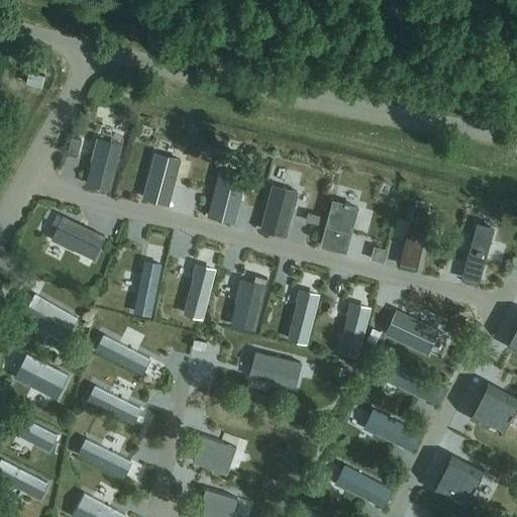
[(22,89),(21,104),(48,105),(48,90),(22,89)]
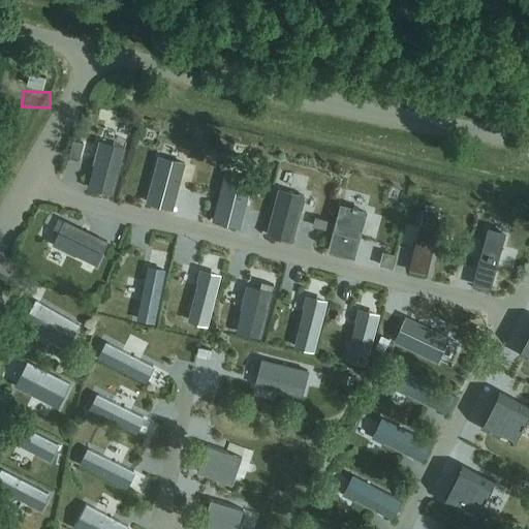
[(100,139),(88,187),(114,193),(125,147),(100,139)]
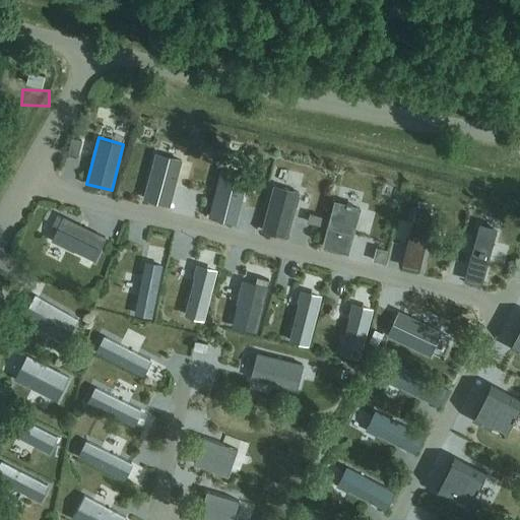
[(147,167),(147,200),(187,200),(187,167),(147,167)]
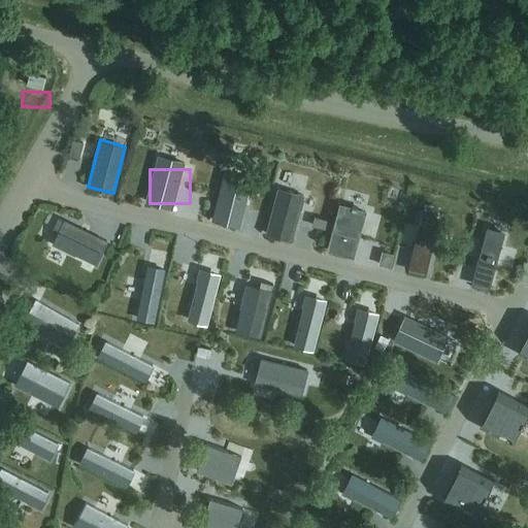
[(224,172),(212,220),(239,228),(252,179),(224,172)]
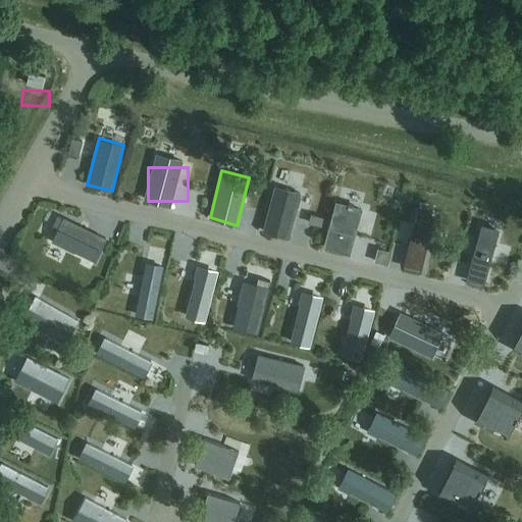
[(274,186),(263,231),(289,238),(301,192),(274,186)]
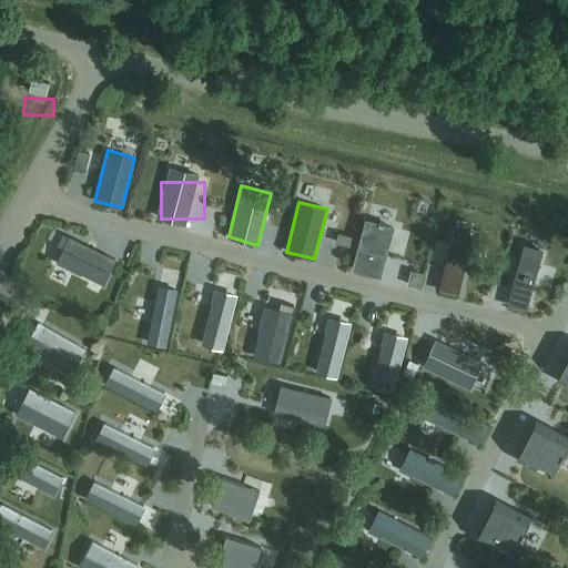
[(365,216),(345,247),(382,270),(402,239),(365,216)]
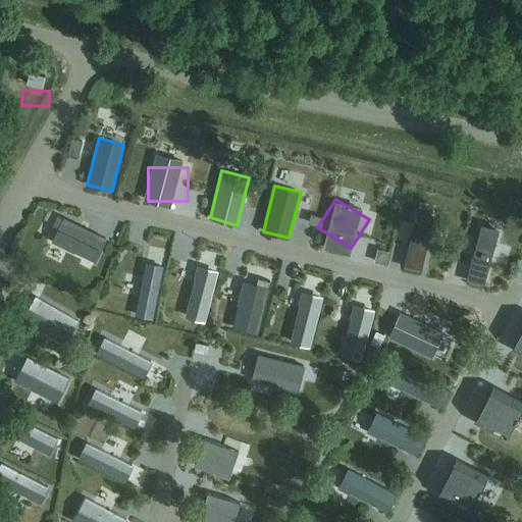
[(418,209),(403,267),(421,271),(435,213),(418,209)]
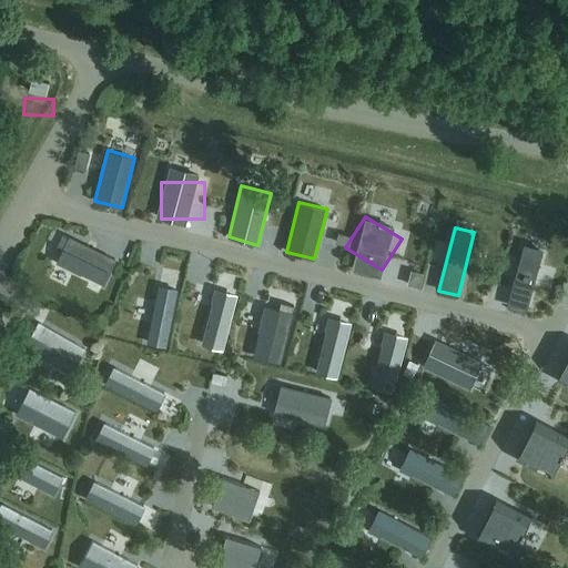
[(70,235),(57,262),(103,284),(117,259),(70,235)]
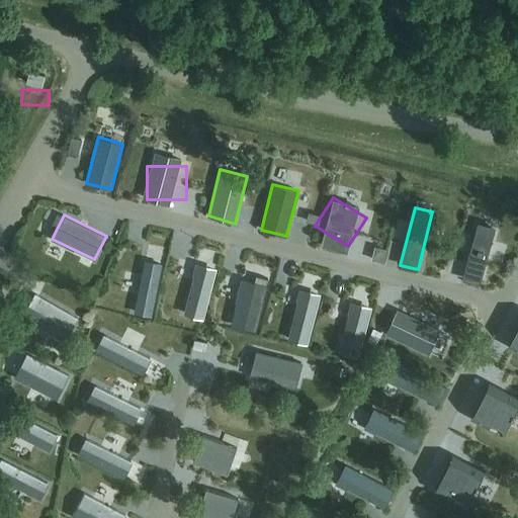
[(478,222),(462,279),(480,283),(495,227),(478,222)]
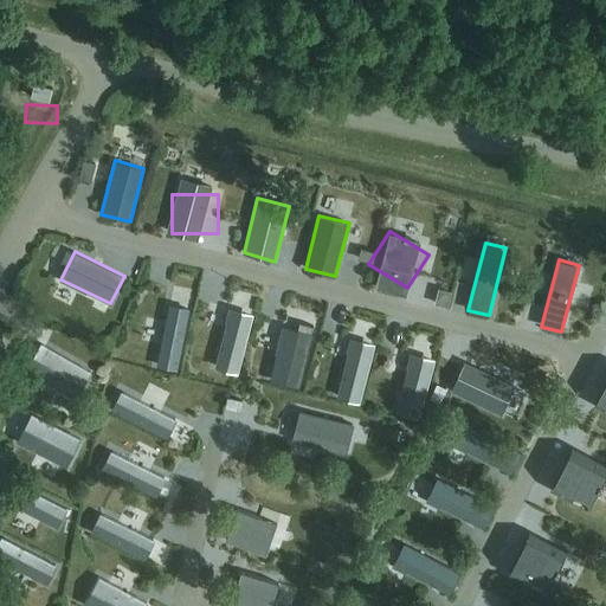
[(169,304),(158,366),(178,369),(189,308),(169,304)]
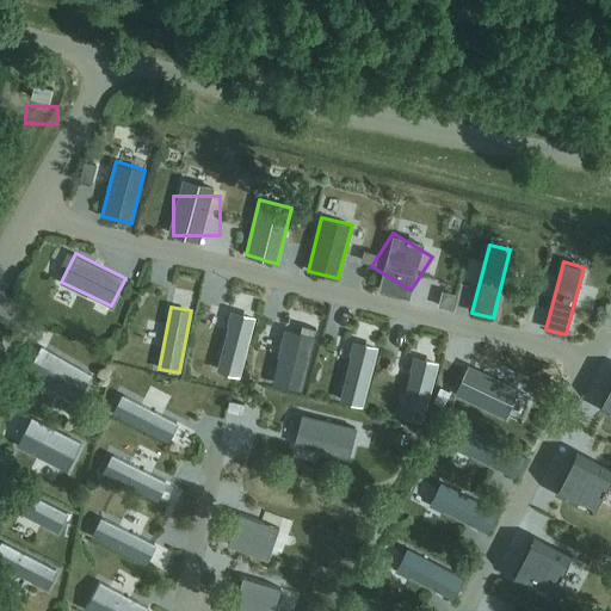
[(233,310),(217,370),(240,376),(255,316),(233,310)]
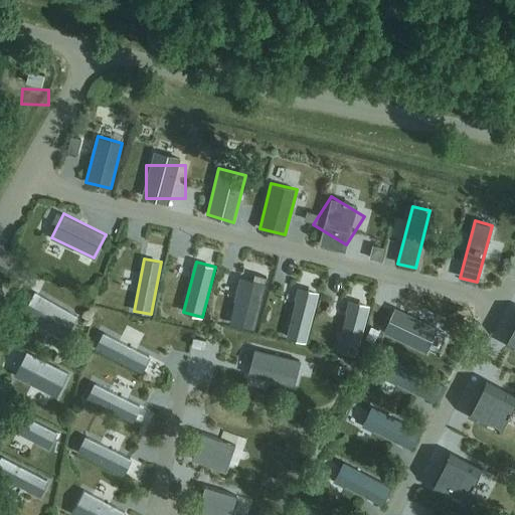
[(240,277),(229,323),(254,329),(266,283),(240,277)]
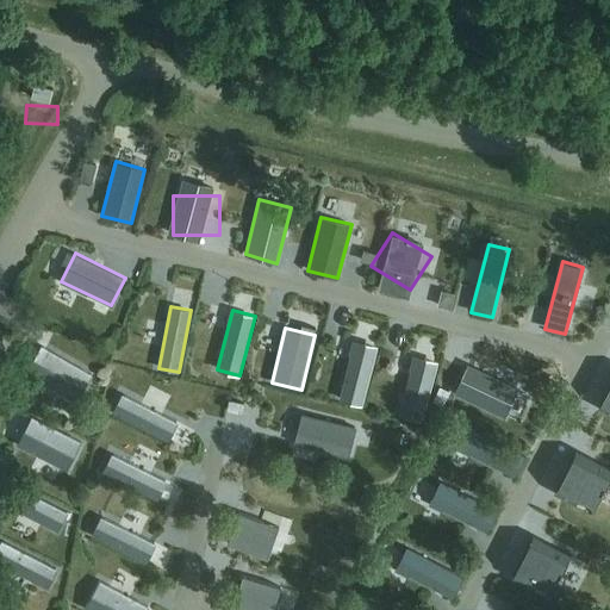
[(44,337),(22,377),(56,397),(79,356),(44,337)]
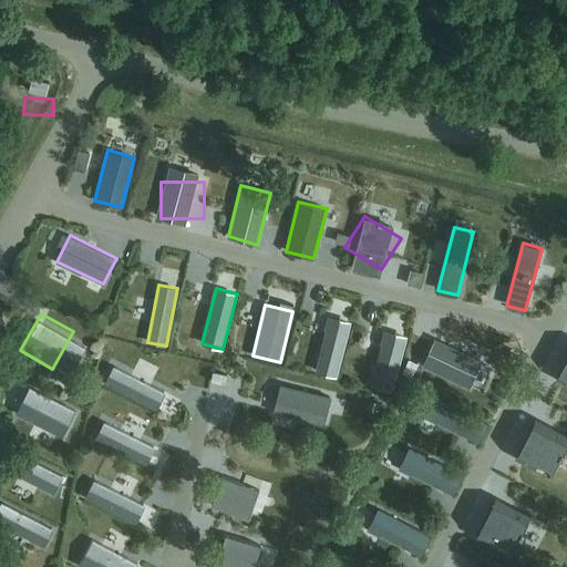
[(329,316),(316,371),(337,377),(350,321),(329,316)]
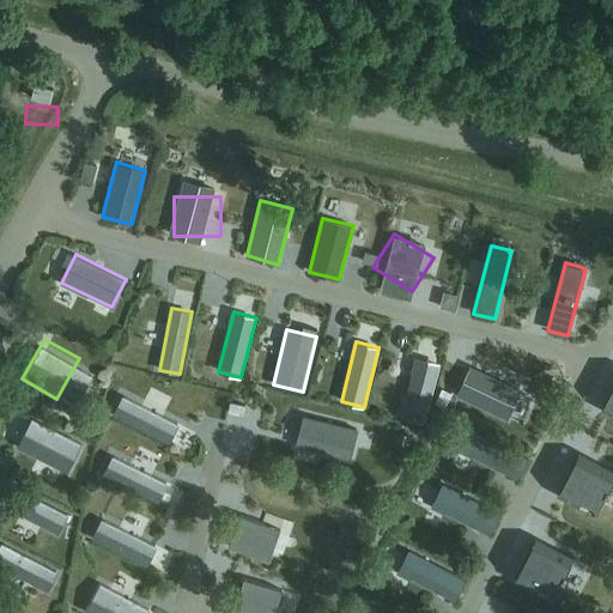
[(417,357),(401,417),(424,423),(439,363),(417,357)]
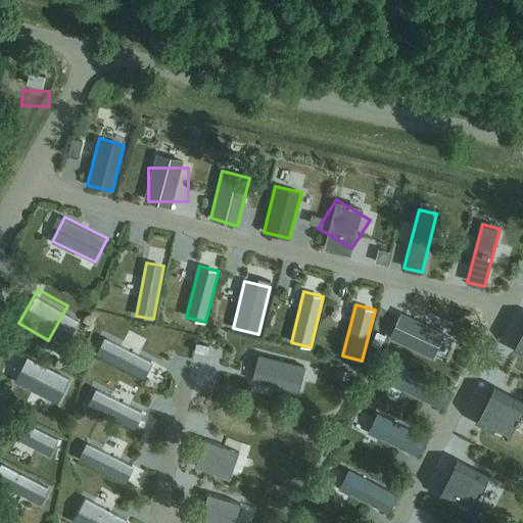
[(441,310),(412,325),(429,360),(460,344),(441,310)]
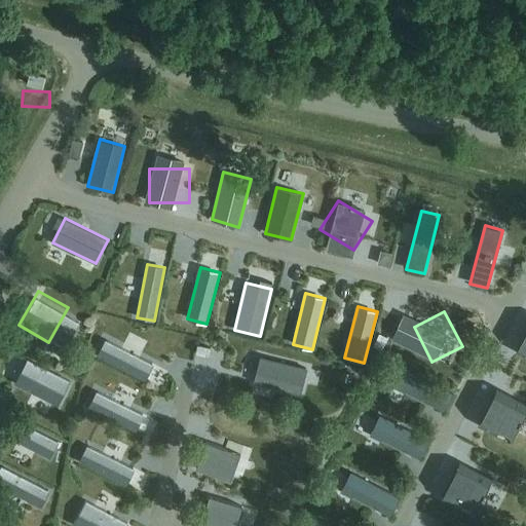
[(525,333),(517,351),(525,355),(525,333)]
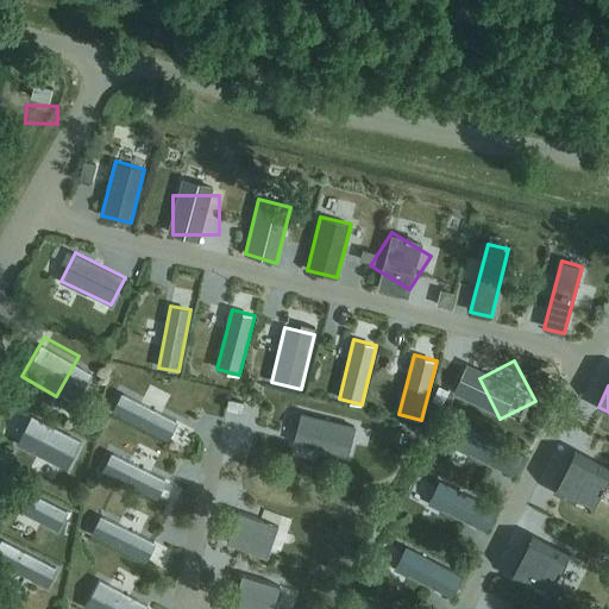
[(121,393),(112,412),(168,440),(179,421),(121,393)]
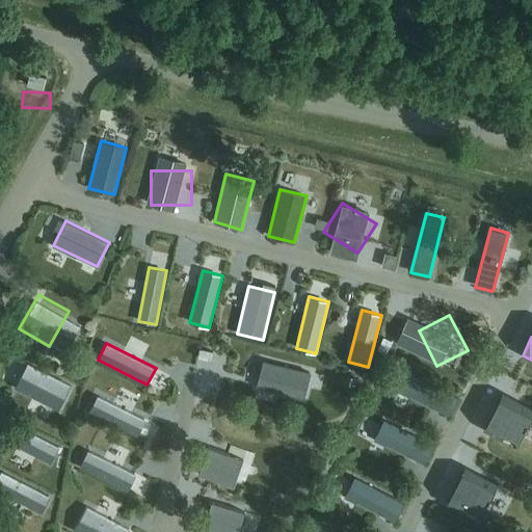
[(302,398),(310,372),(264,361),(258,387),(302,398)]
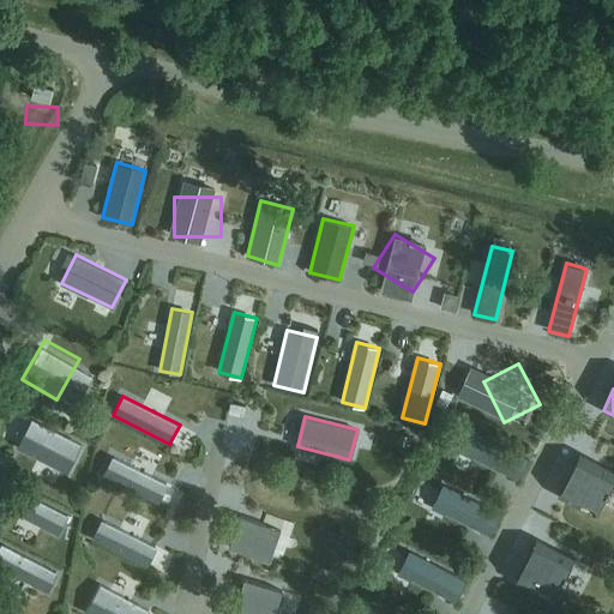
[(32,419),(18,446),(67,473),(82,445),(32,419)]
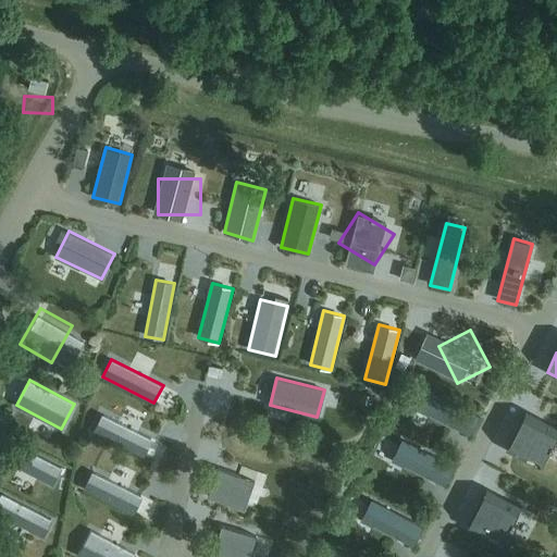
[(429,390),(418,408),(470,434),(480,416),(429,390)]
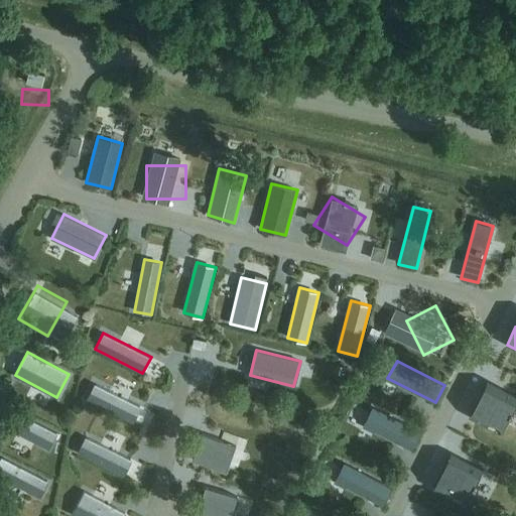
[(200,371),(192,386),(213,396),(220,381),(200,371)]
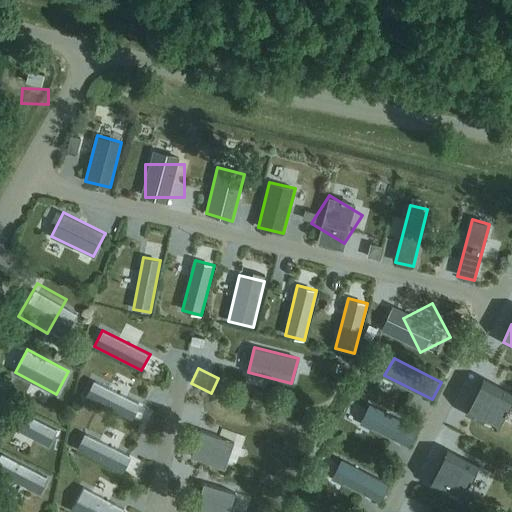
[(511,392),(484,378),(467,413),(496,428),(511,397),(511,392)]
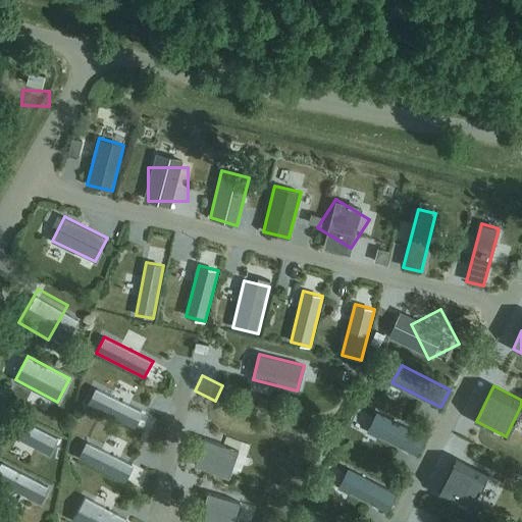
[(96,388),(88,405),(135,427),(143,411),(96,388)]
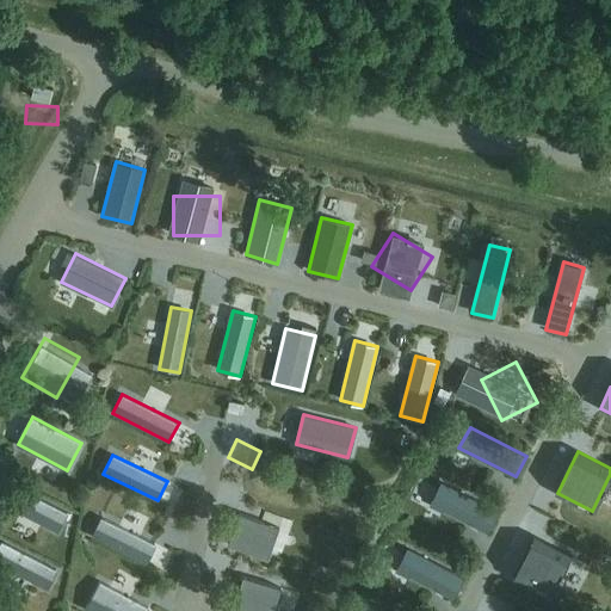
[(442,482),(431,504),(488,531),(499,511),(442,482)]
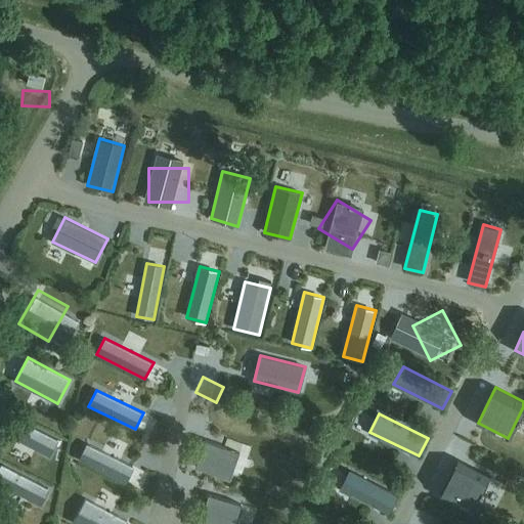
[(10,416),(2,431),(50,455),(58,440),(10,416)]
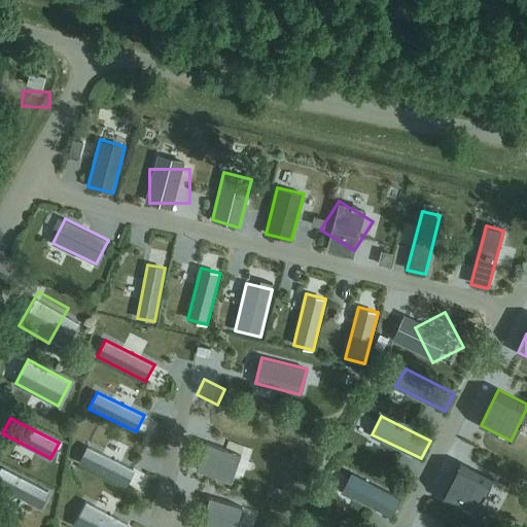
[(88,446),(79,462),(127,486),(135,469),(88,446)]
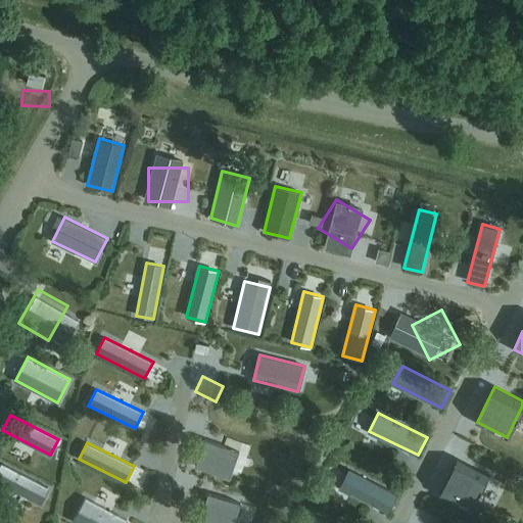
[(459,460),(440,495),(471,511),(489,475),(459,460)]
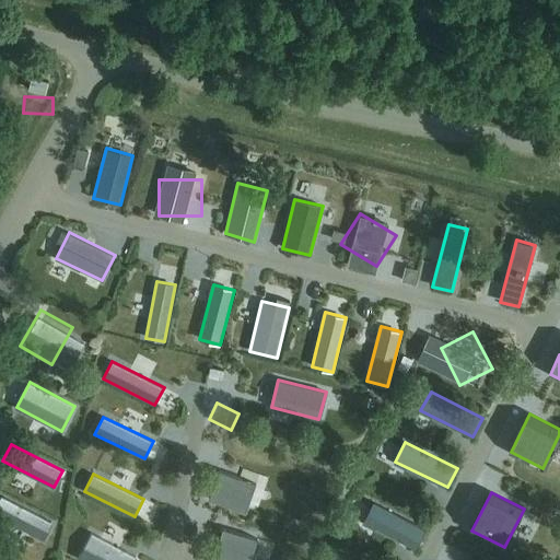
[(1,496),(0,498),(0,515),(44,539),(54,522),(1,496)]
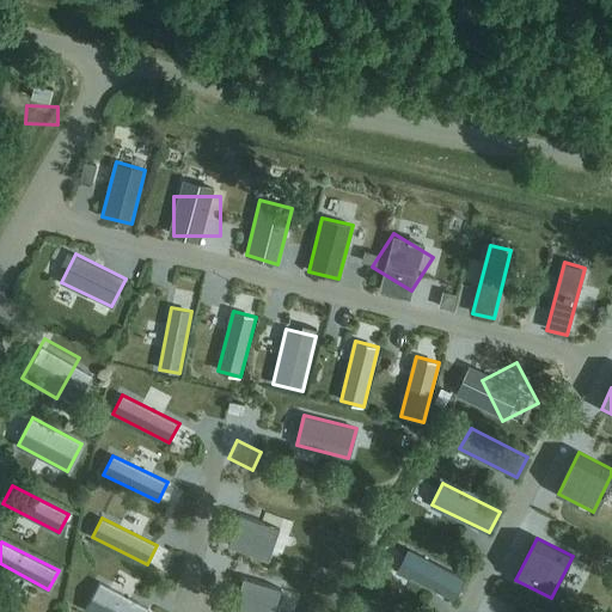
[(409,549),(397,569),(454,599),(465,579),(409,549)]
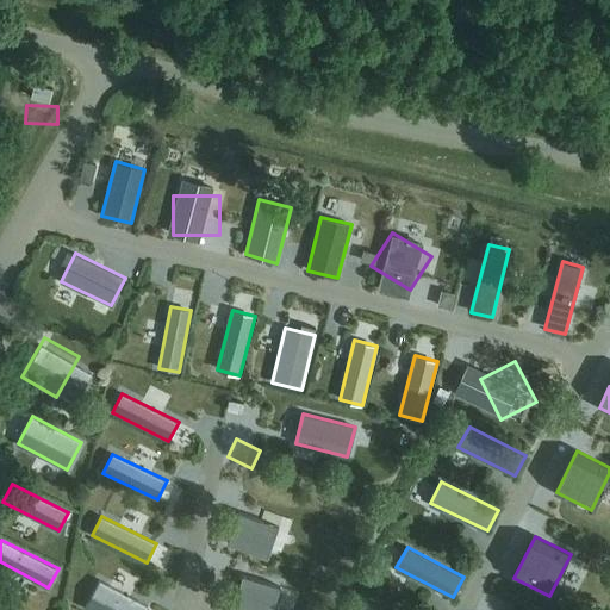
[(99,580),(85,607),(91,609),(147,609),(149,607),(99,580)]
